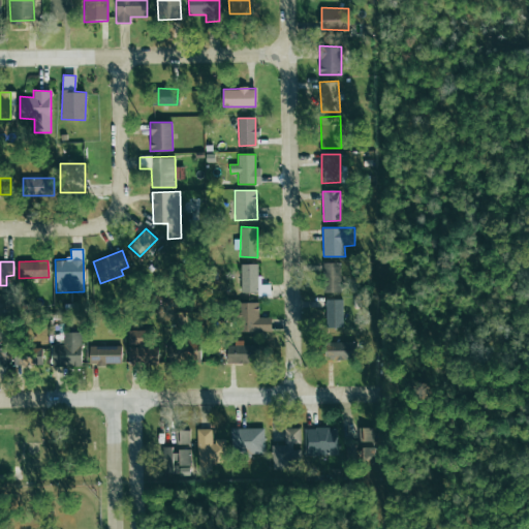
[(340,291),(340,262),(322,262),(323,292),(340,291)]
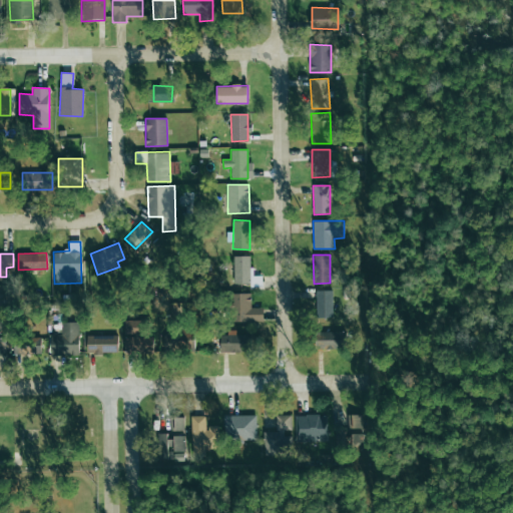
[(233,285),(262,285),(262,276),(251,276),(250,255),(233,257),(233,285)]
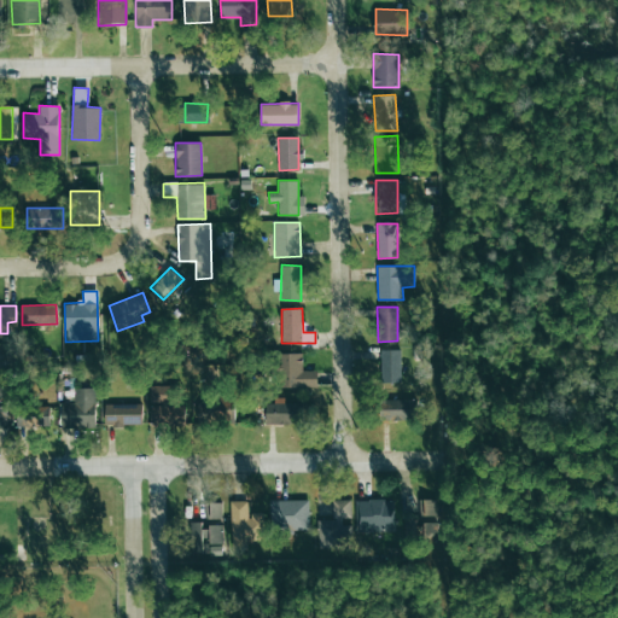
[(400,349),(380,350),(382,383),(401,383),(400,349)]
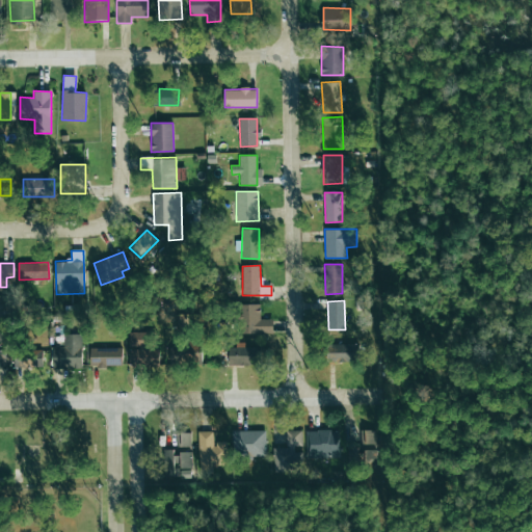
[(260,303),(240,304),(241,334),(272,333),(272,318),(261,319),(260,303)]
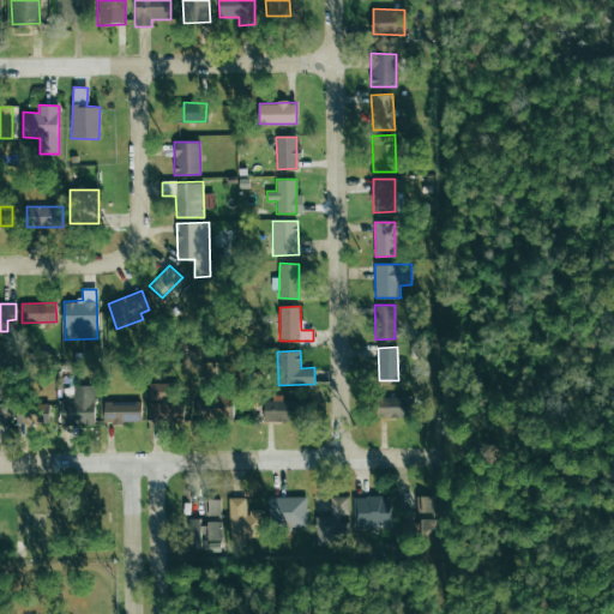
[(149,401),(149,421),(179,421),(178,383),(148,384),(149,401)]
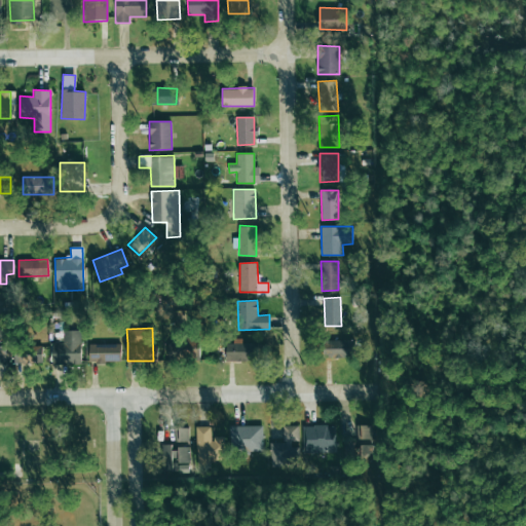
[(81,364),(80,330),(64,330),(64,343),(51,343),(51,365),(81,364)]
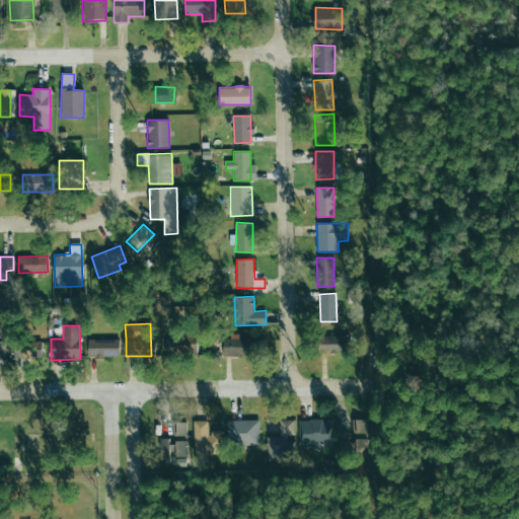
[(348,336),(319,336),(320,352),(348,352),(348,336)]
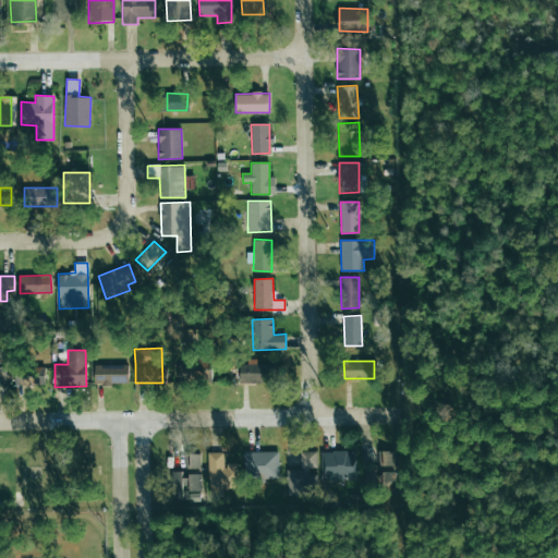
[(240,383),(270,383),(270,364),(256,364),(256,362),(240,362),(240,383)]
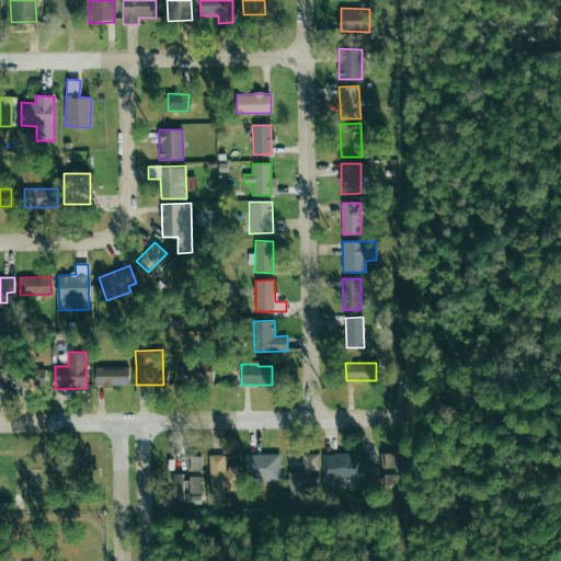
[(180,384),(213,384),(213,365),(180,365),(180,384)]
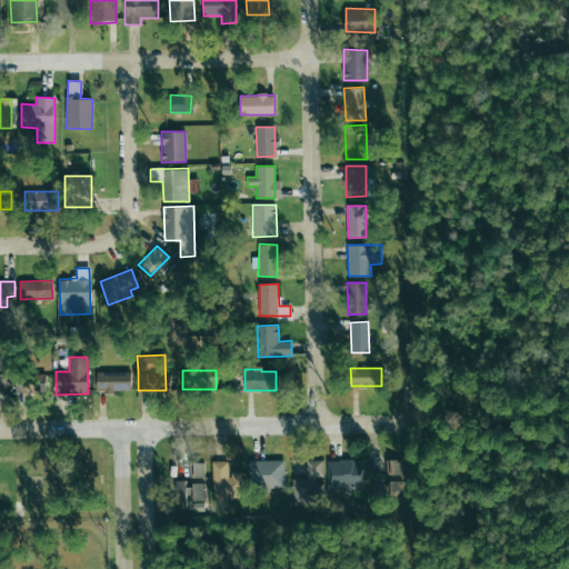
[(130,371),(96,372),(97,392),(130,391),(130,371)]
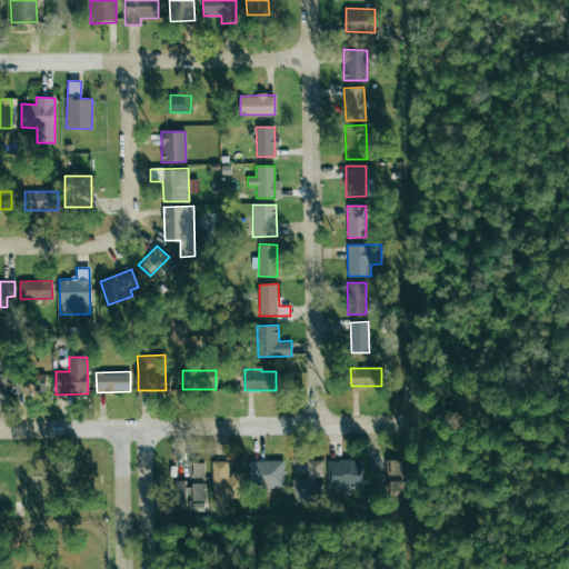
[(15,392),(45,392),(45,376),(28,376),(28,373),(15,372),(15,392)]
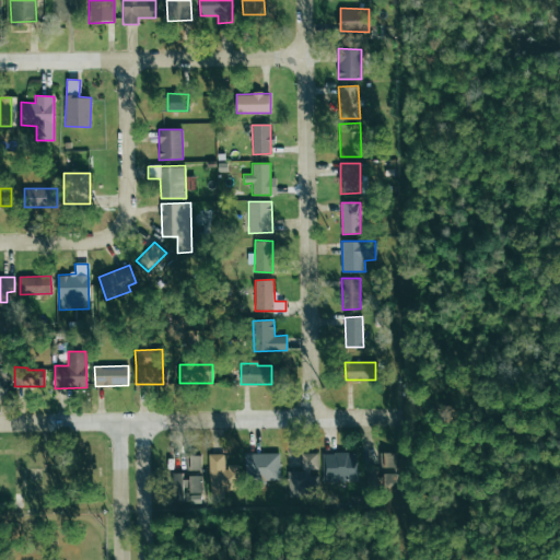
[(322,453),(323,482),(357,481),(356,452),(322,453)]
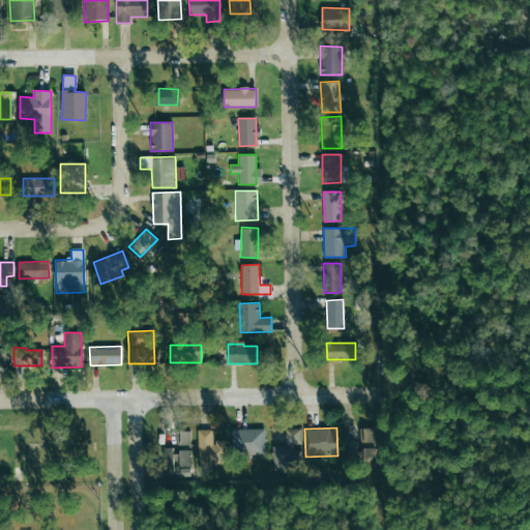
[(372,428),(356,429),(357,443),(373,442),(372,428)]
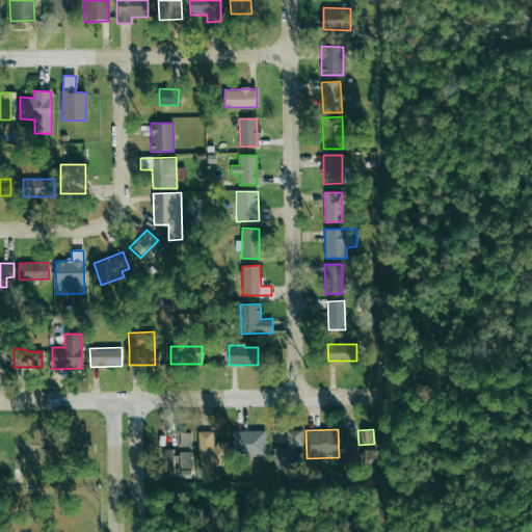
[(225,442),(214,442),(214,430),(197,431),(198,468),(227,467),(225,442)]
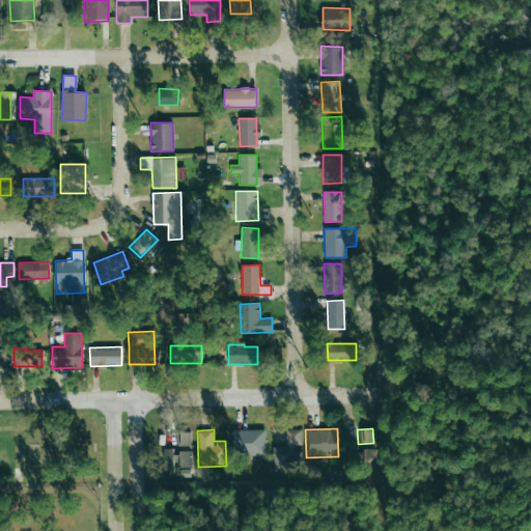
[(264,429),(231,429),(231,454),(266,454),(264,429)]
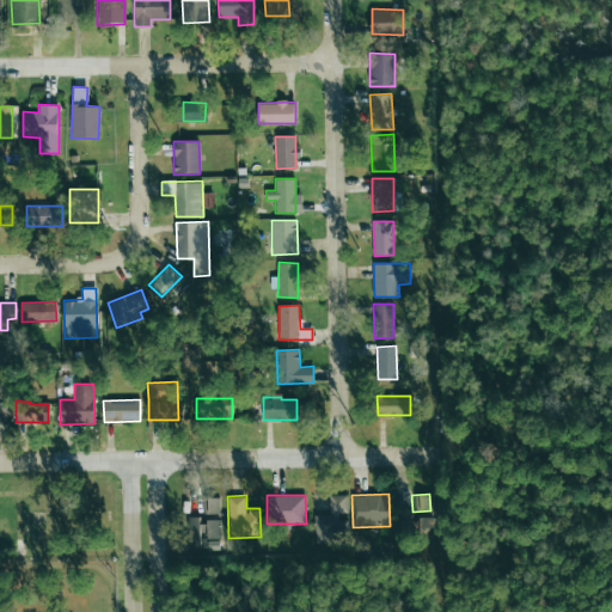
[(313,543),(346,543),(347,520),(338,520),(338,513),(347,513),(347,495),(329,495),(329,515),(314,514),(313,543)]
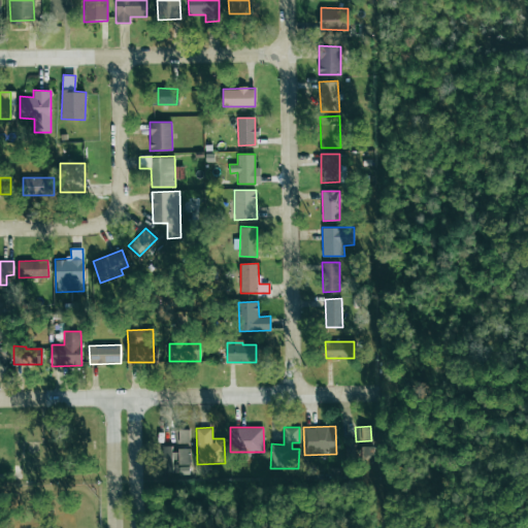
[(175,442),(188,443),(189,429),(175,428),(175,442)]
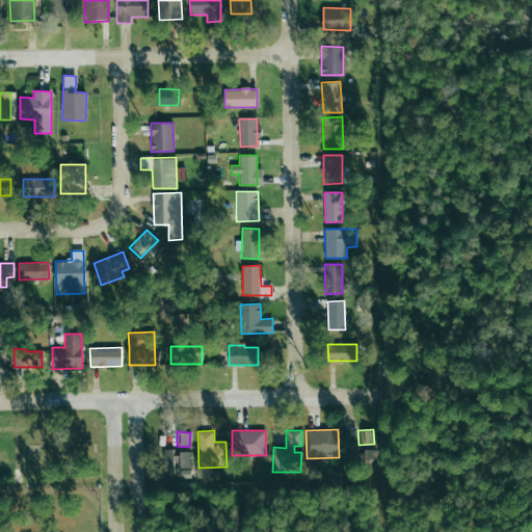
[(354,448),(346,448),(347,463),(355,463),(354,448)]
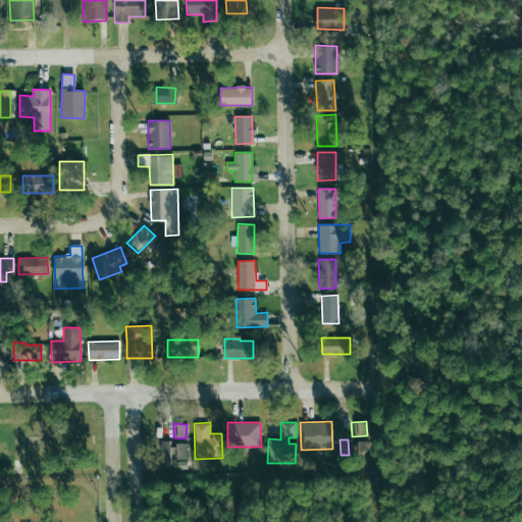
[(187,445),(169,445),(169,440),(160,440),(160,464),(170,464),(170,459),(187,459),(187,445)]
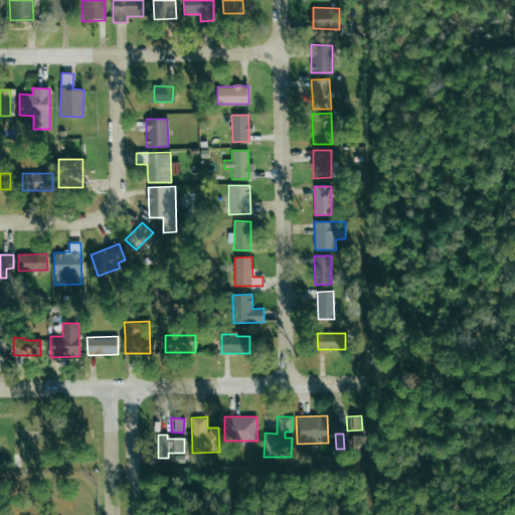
[(350,450),(362,450),(362,435),(350,436),(350,450)]
